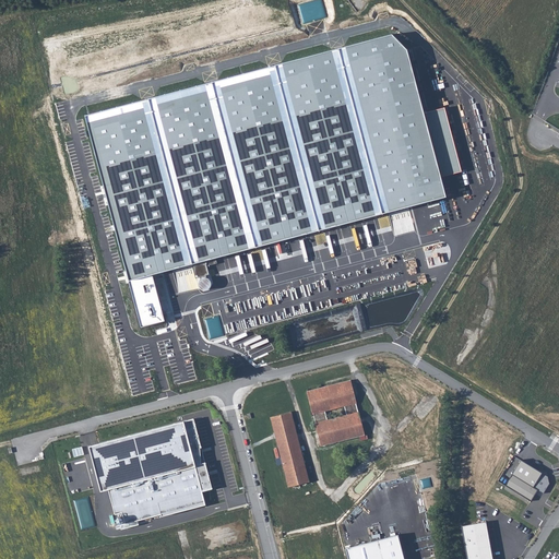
[(389,35),(86,113),(141,324),(163,319),(151,272),(444,195),(439,176),(459,170),(442,108),(423,114),(406,50),(389,35)]
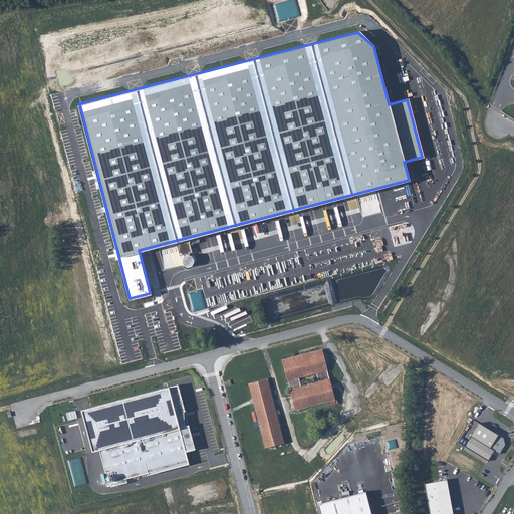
[(295,409),(335,400),(330,378),(329,378),(327,370),(328,370),(323,349),(283,359),(287,379),(289,380),(290,389),(295,409)]
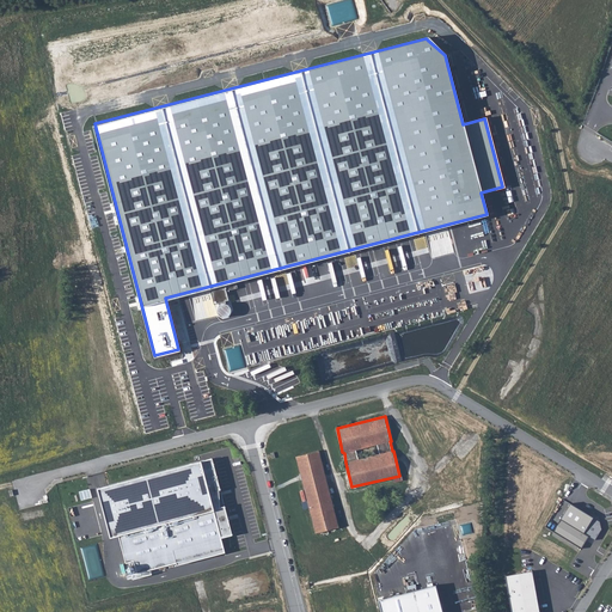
[(320,450),(298,456),(316,532),(338,526),(320,450)]
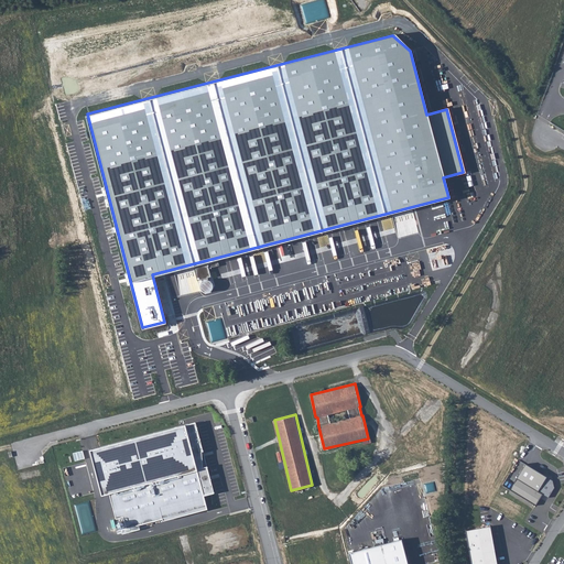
[(194,422),(89,449),(100,494),(108,491),(115,517),(122,516),(126,528),(120,529),(121,534),(153,527),(151,520),(161,518),(162,521),(206,509),(203,494),(213,490),(194,422)]
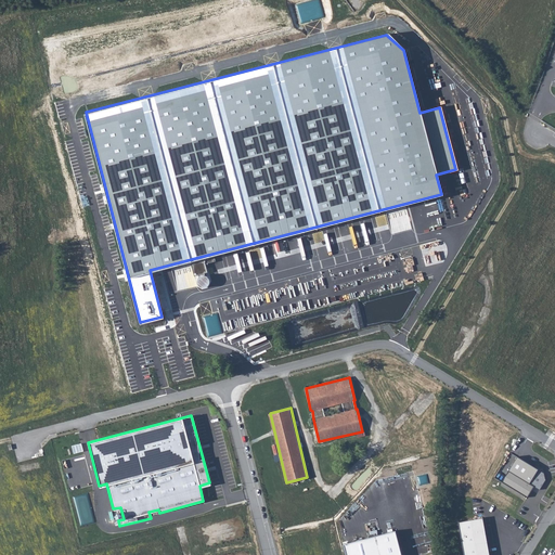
[(544,473),(516,457),(502,481),(528,495),(533,487),(539,490),(546,479),(544,473)]
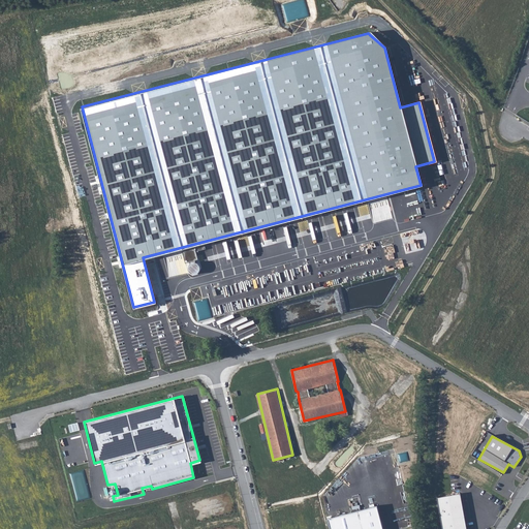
[(465,528),(459,493),(436,497),(441,528),(465,528)]
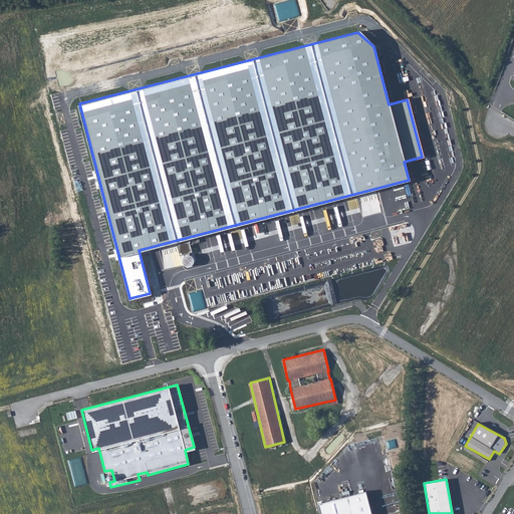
[(371,513),(365,492),(319,504),(321,513),(371,513)]
